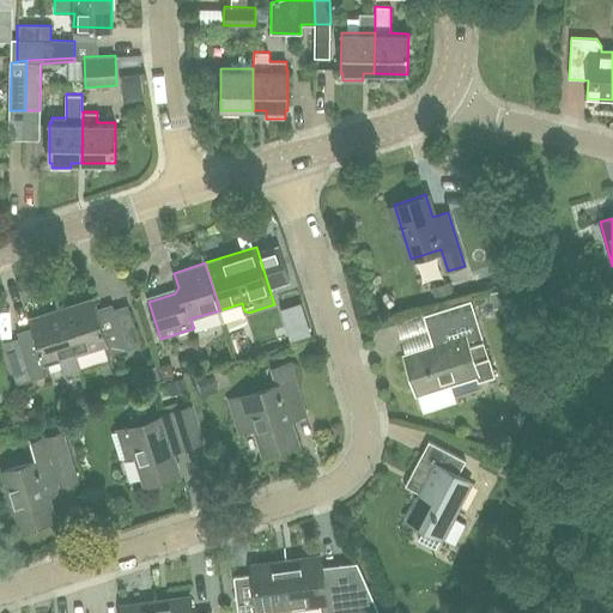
[(431,287),(435,297),(449,292),(445,283),(431,287)]
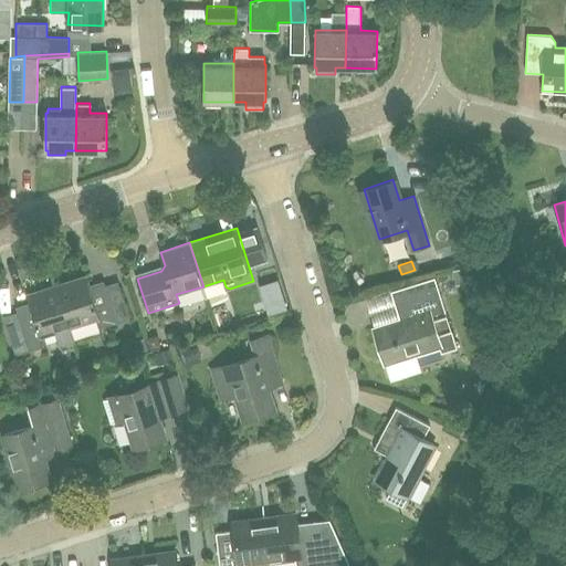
[(469,281),(465,266),(452,270),(456,284),(469,281)]
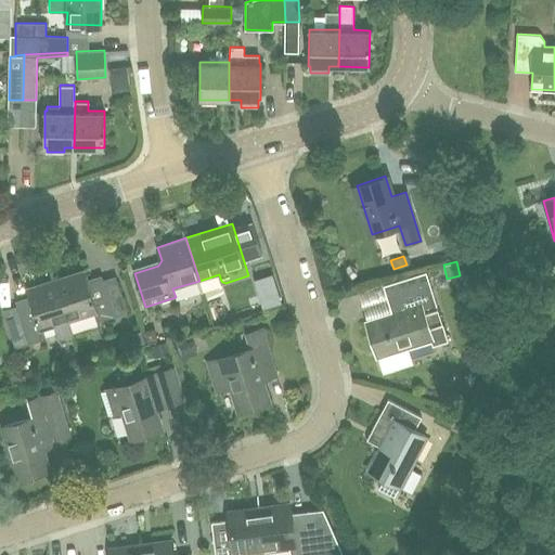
[(92,288),(86,269),(55,279),(69,321),(94,312),(98,322),(128,312),(118,281),(92,288)]
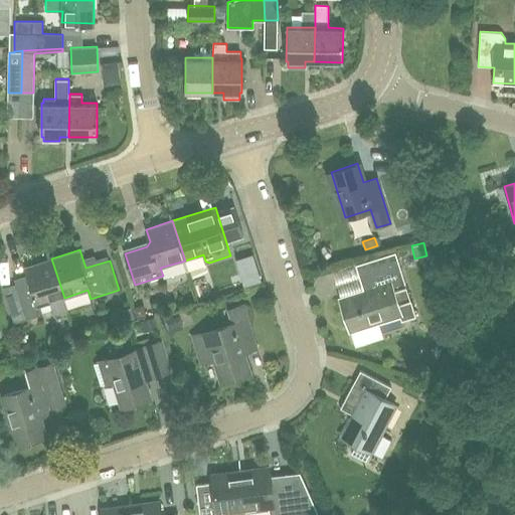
[(341,299),(350,330),(350,331),(354,342),(360,344),(383,337),(379,322),(399,316),(401,322),(415,318),(409,299),(400,267),(396,252),(356,265),(360,278),(364,292),(341,299)]
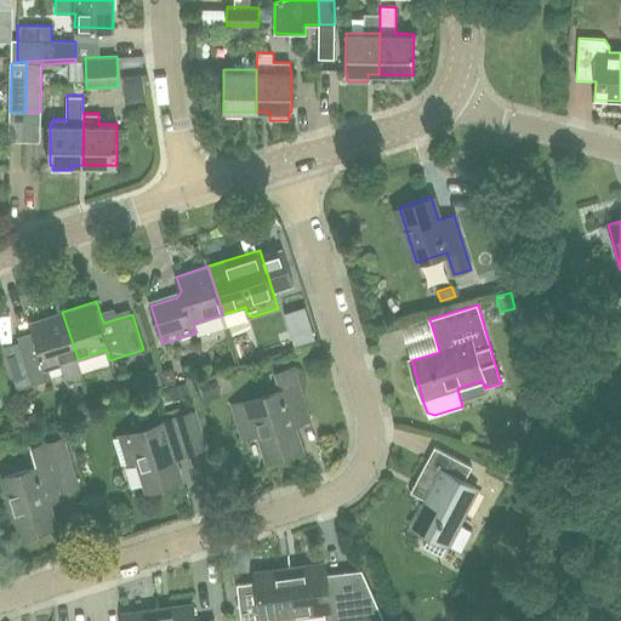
[(83,375),(77,359),(78,359),(62,312),(30,323),(35,336),(20,341),(33,385),(51,379),(49,369),(61,364),(66,380),(83,375)]
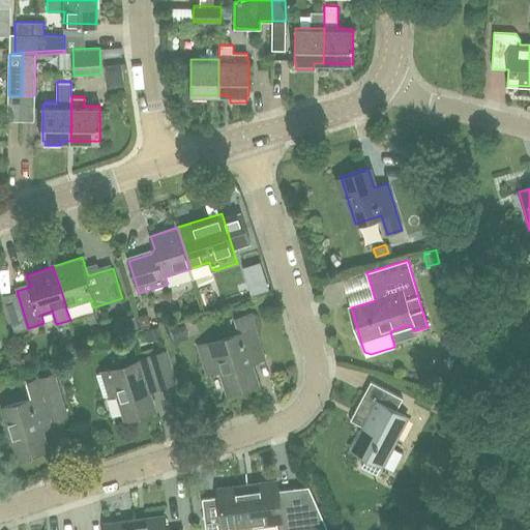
[(204,291),(209,306),(235,297),(230,283),(204,291)]
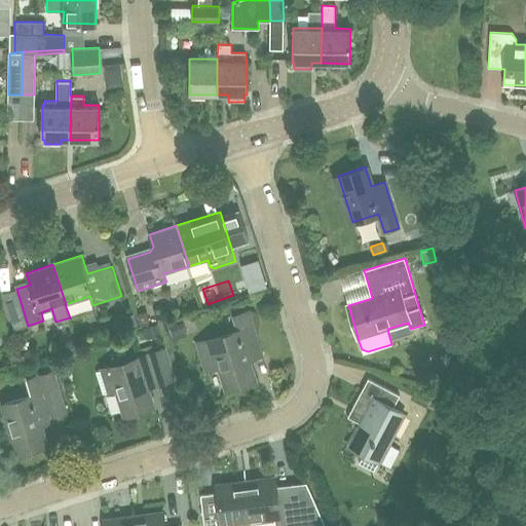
[(150,322),(147,311),(137,313),(140,325),(150,322)]
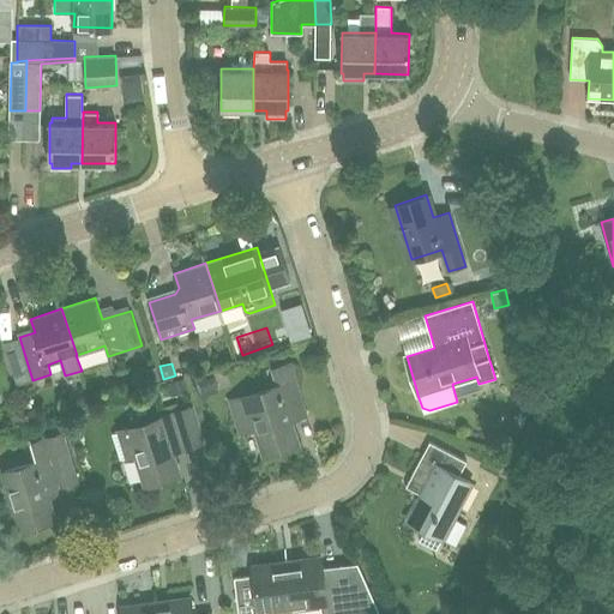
[(296,441),(290,420),(305,415),(289,366),(274,371),(278,386),(230,401),(240,432),(257,427),(265,451),(296,441)]
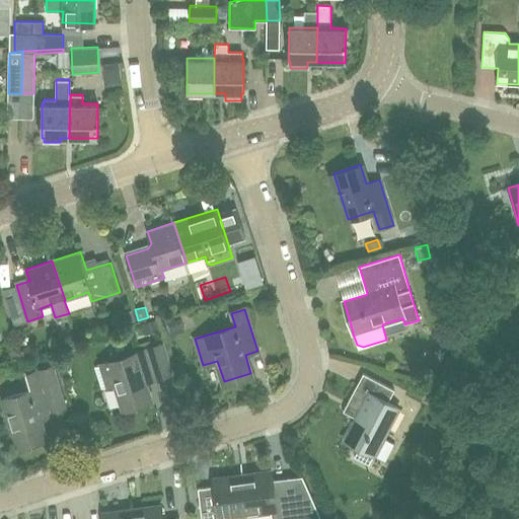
[(143,323),(146,335),(160,330),(156,319),(143,323)]
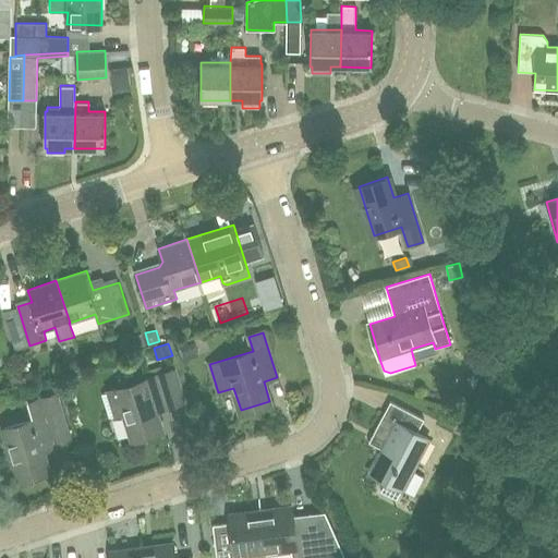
[(184,360),(198,354),(194,343),(181,348),(184,360)]
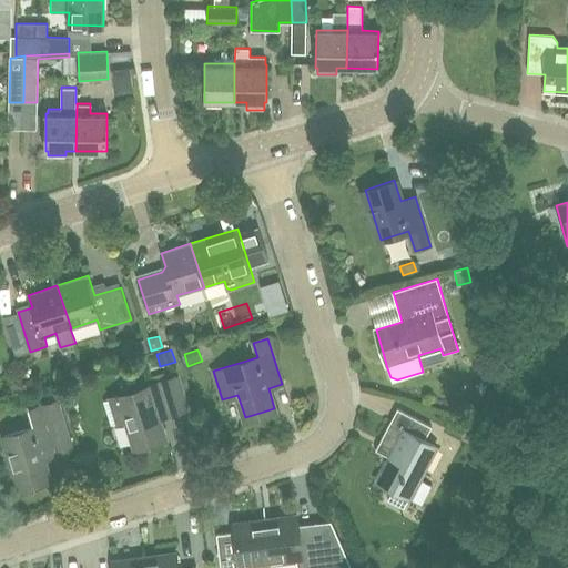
[(128,421),(135,447),(164,438),(158,417),(186,408),(176,378),(120,396),(120,397),(103,402),(111,426),(128,421)]
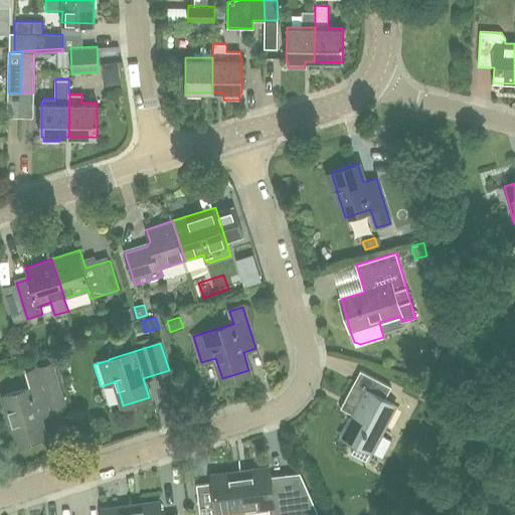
[(25,348),(19,345),(13,346),(16,355),(26,352),(25,348)]
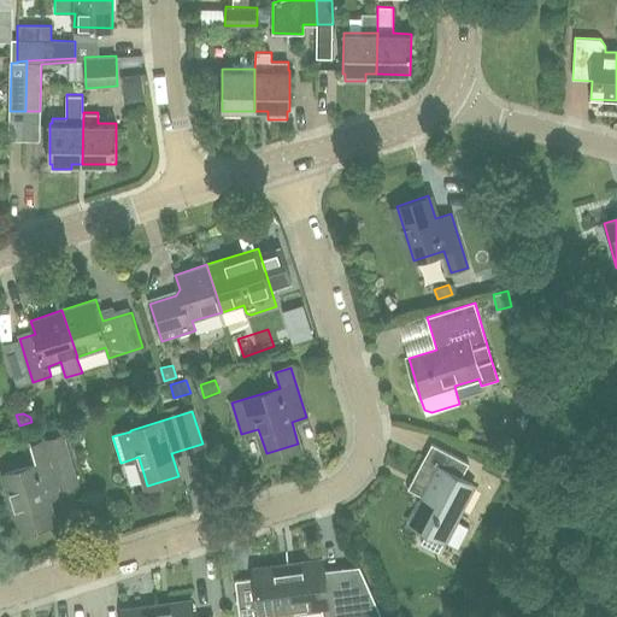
[(45,435),(47,442),(60,438),(58,430),(45,435)]
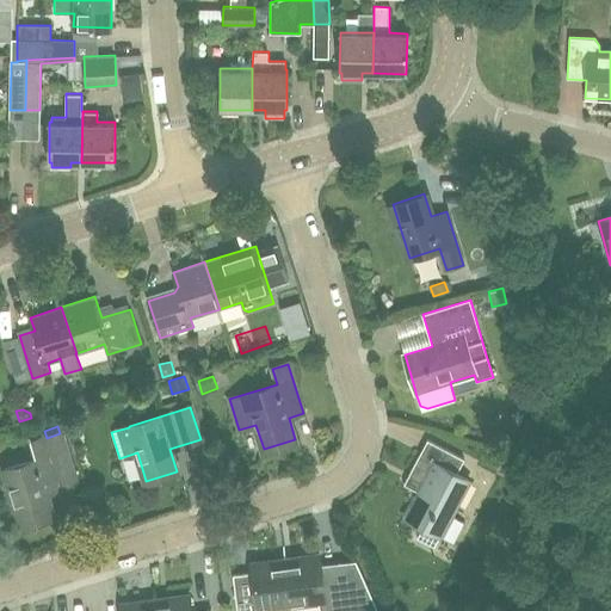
[(23,525),(54,514),(48,493),(79,483),(63,433),(60,433),(47,438),(45,438),(51,456),(5,470),(23,525)]
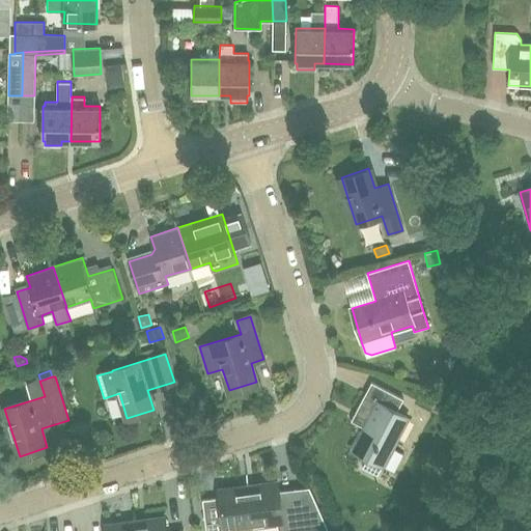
[(353,450),(367,457),(362,467),(378,474),(382,466),(394,472),(403,454),(392,448),(408,419),(396,413),(403,400),(371,383),(356,413),(369,420),(353,450)]
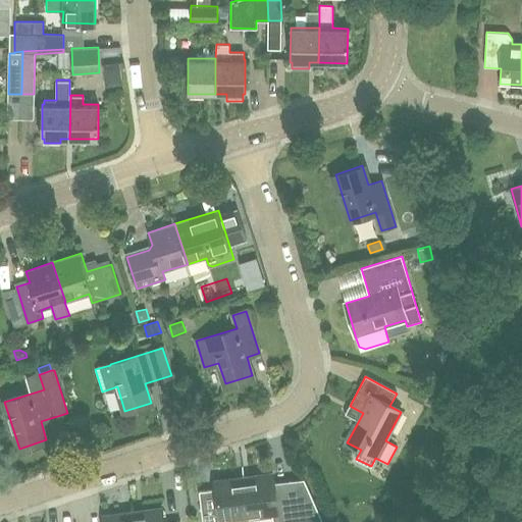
[(275,488),(273,474),(244,477),(250,519),(271,516),(271,521),(295,521),(291,486),(275,488)]
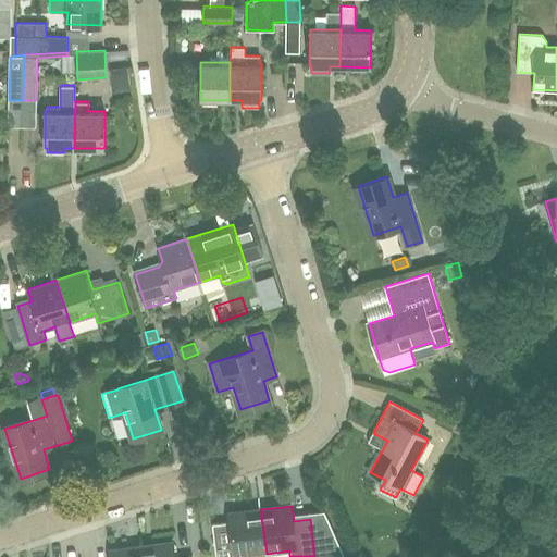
[(267,554),(260,509),(230,512),(231,522),(221,523),(218,521),(217,523),(212,524),(215,556),(239,556),(267,554)]
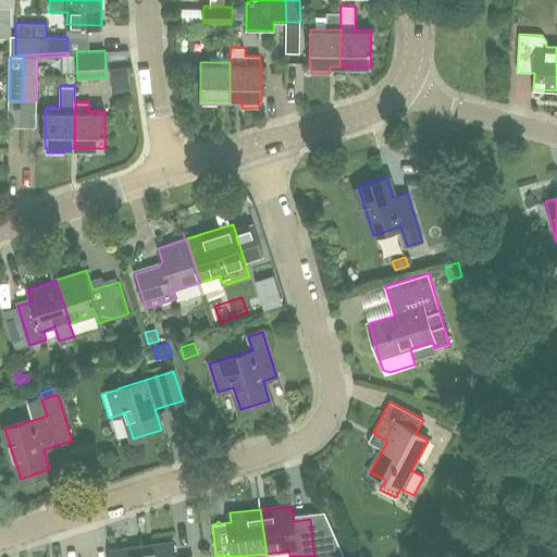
[(184,556),(174,556),(173,543),(143,546),(143,556),(193,556),(184,556)]
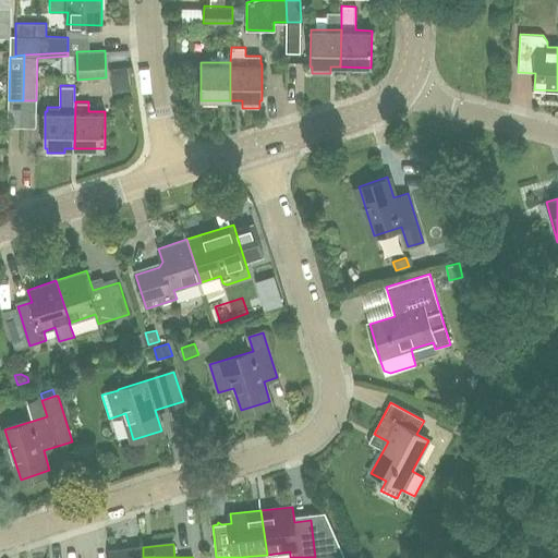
[(143,557),(143,547),(111,552),(111,557),(143,557)]
